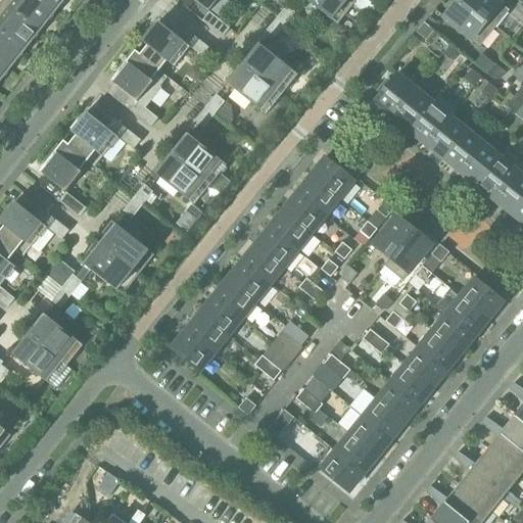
[(36,0),(2,0),(0,3),(39,34),(54,14),(36,0)]
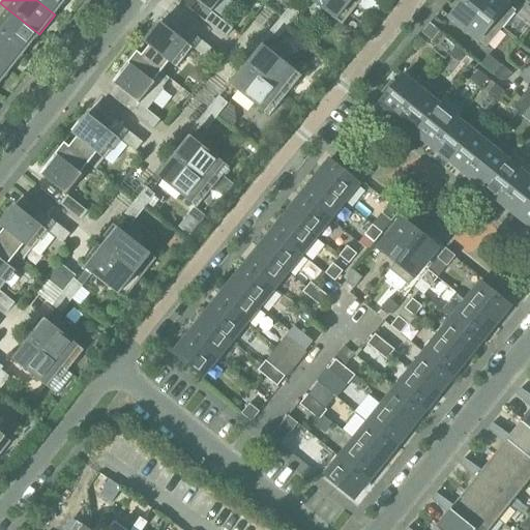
[(36,0),(55,15),(66,0),(36,0)]
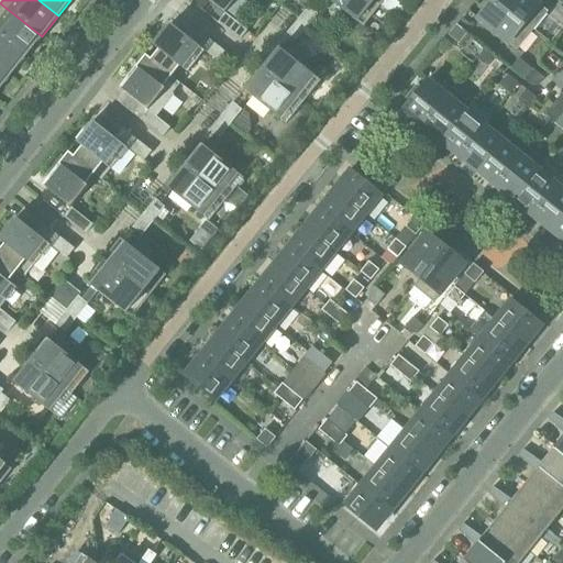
[(207,0),(224,14),(235,0),(207,0)]
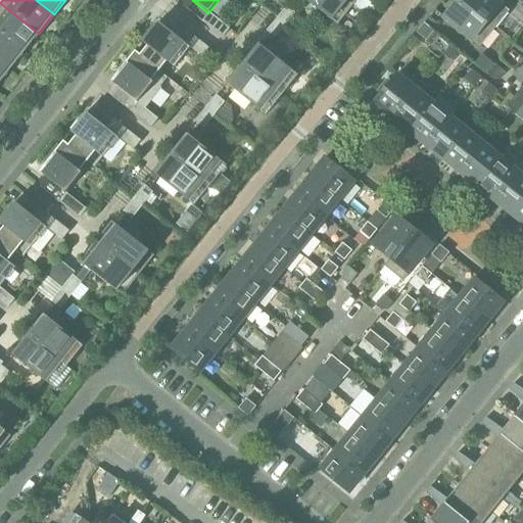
[(337,26),(352,5),(345,0),(304,0),(318,10),(331,21),(331,20),(337,26)]
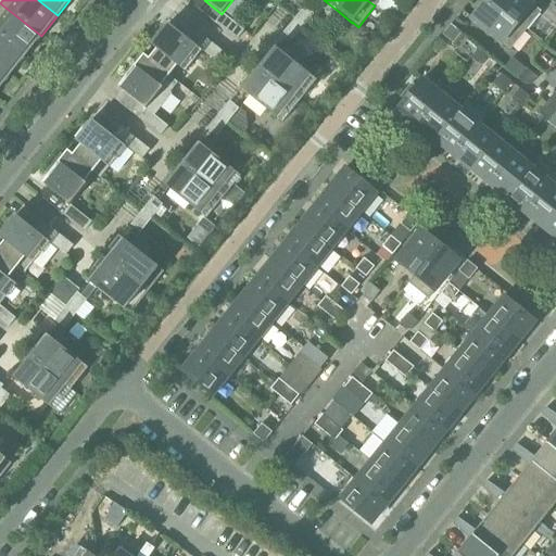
[(367,0),(375,5),(390,17),(397,8),(388,0),(367,0)]
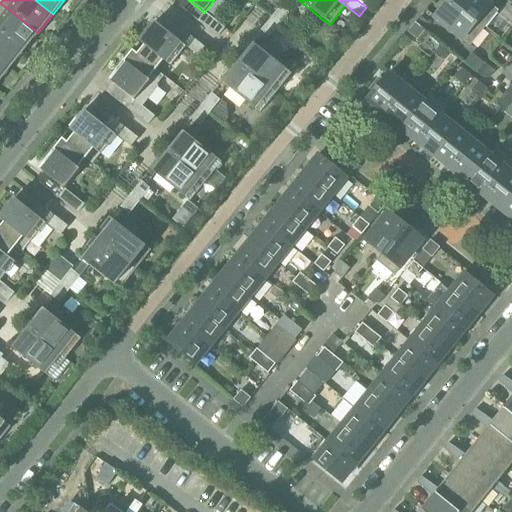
[(470,46),(484,28),(449,0),(447,0),(434,17),(470,46)]
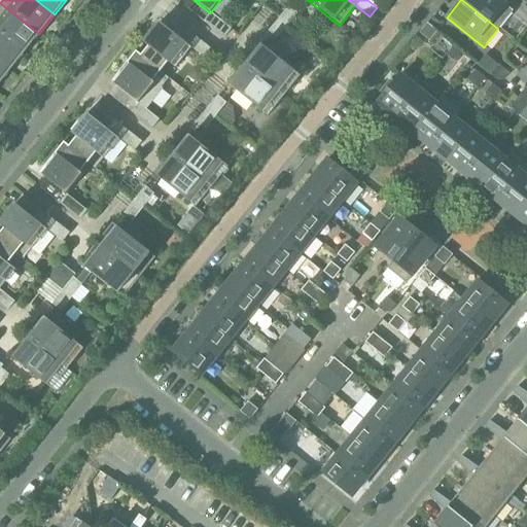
[(462,0),(498,29),(513,11),(498,0),(462,0)]
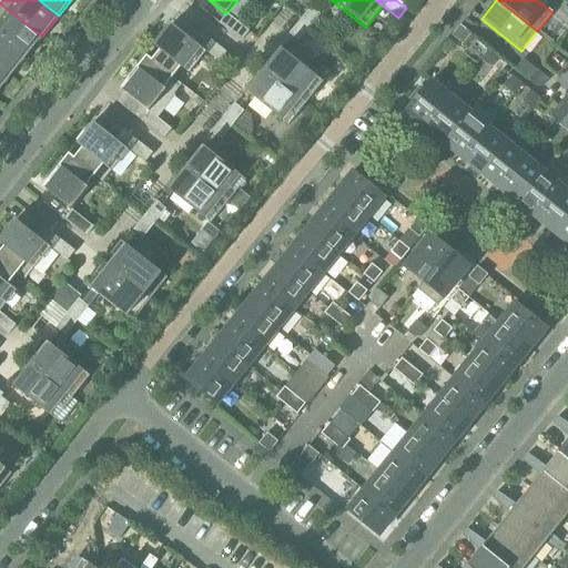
[(0,3),(0,2),(0,37),(26,58),(42,37),(0,3)]
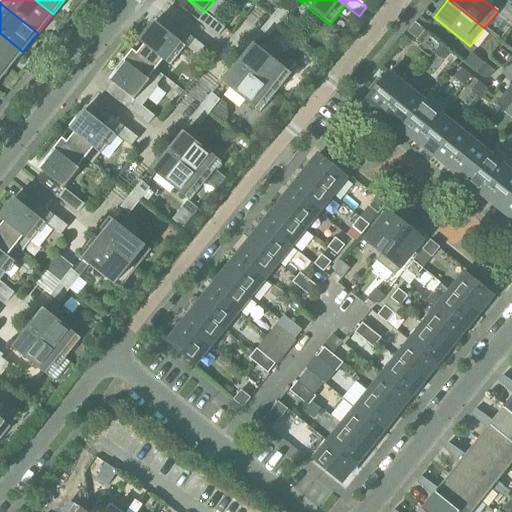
[(281,5),(271,18),(279,25),(290,12),(281,5)]
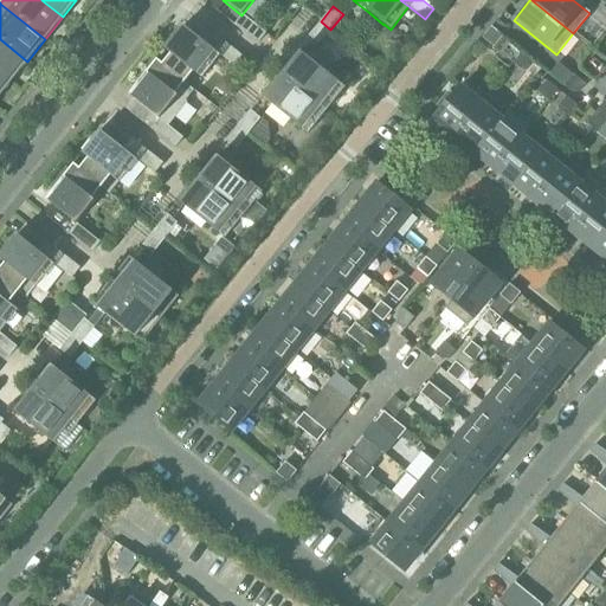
[(258,44),(265,33),(243,15),(234,25),(258,44)]
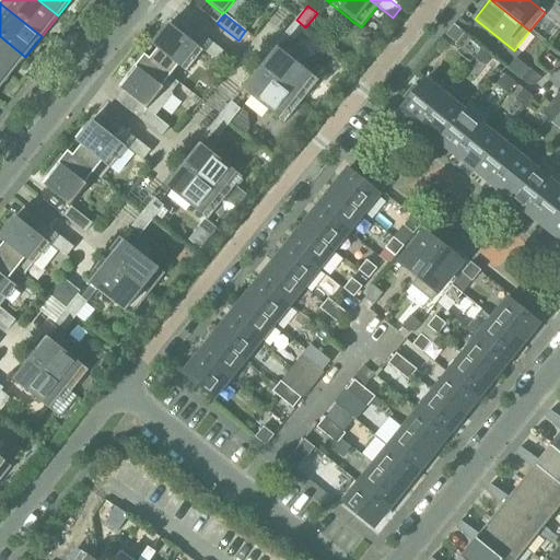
[(305,27),(296,20),(284,34),(294,42),(305,27)]
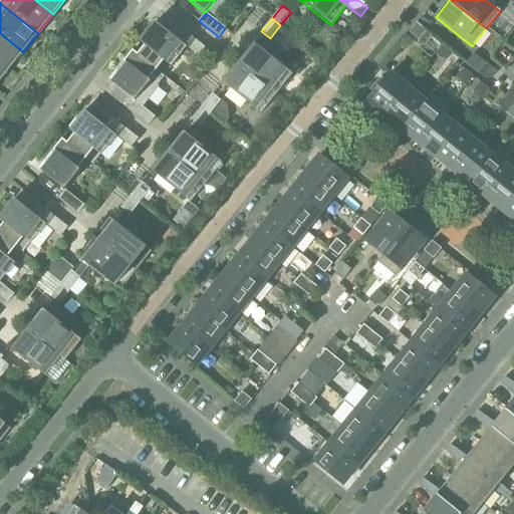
[(201,59),(208,50),(188,34),(182,43),(156,22),(140,41),(145,45),(138,54),(137,55),(156,70),(164,61),(166,62),(171,66),(186,46),(201,59)]
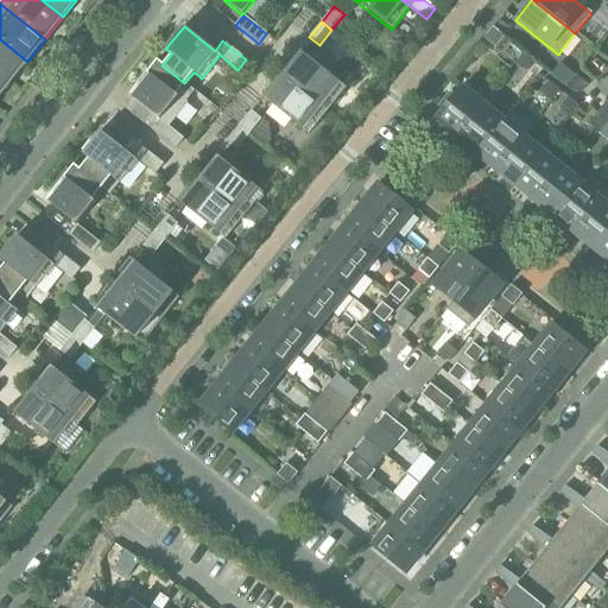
[(495,48),(505,37),(493,27),(485,38),(495,48)]
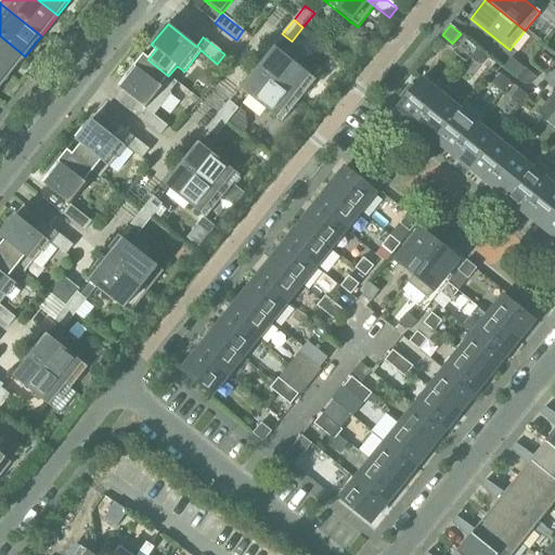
[(0,68),(9,77),(25,56),(0,36),(0,68)]
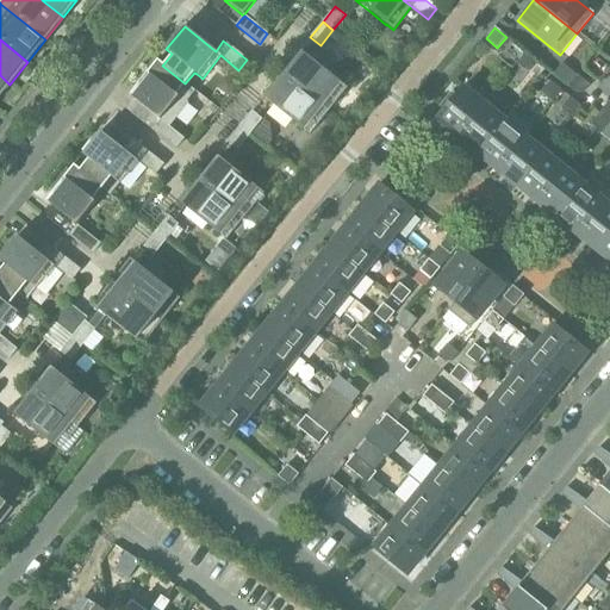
[(303,53),(284,76),(306,93),(328,111),(346,88),(340,82),(324,70),(303,53)]
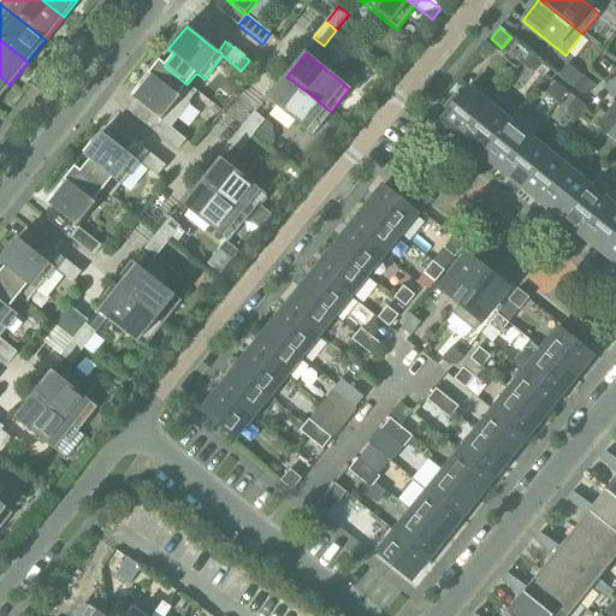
[(533,73),(543,63),(531,53),(522,64),(533,73)]
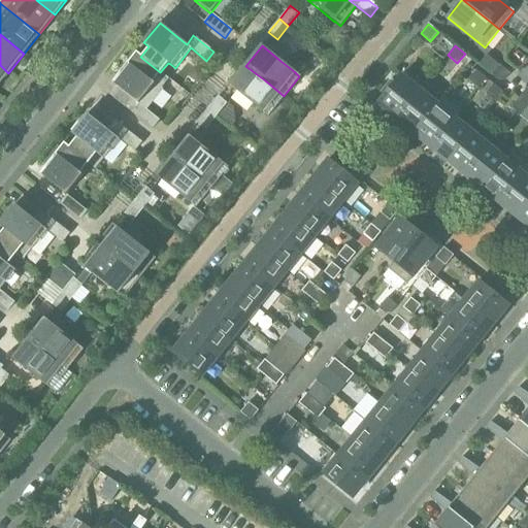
[(160,72),(140,57),(141,56),(136,52),(111,83),(138,104),(155,84),(153,83),(160,72)]
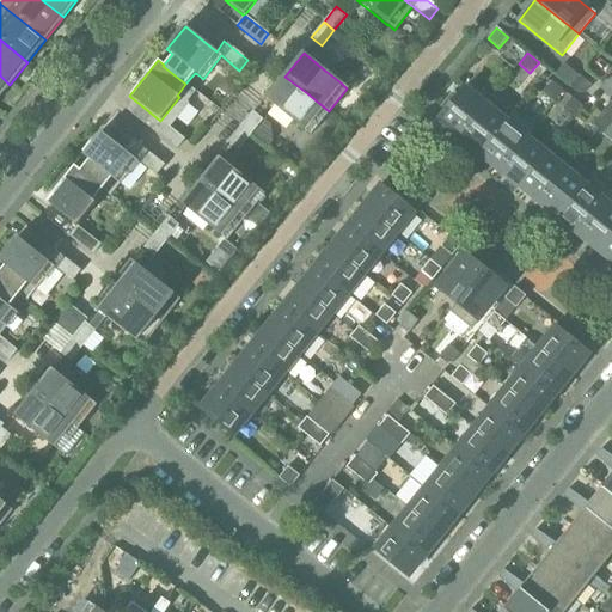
[(0,97),(10,85),(0,75),(0,97)]
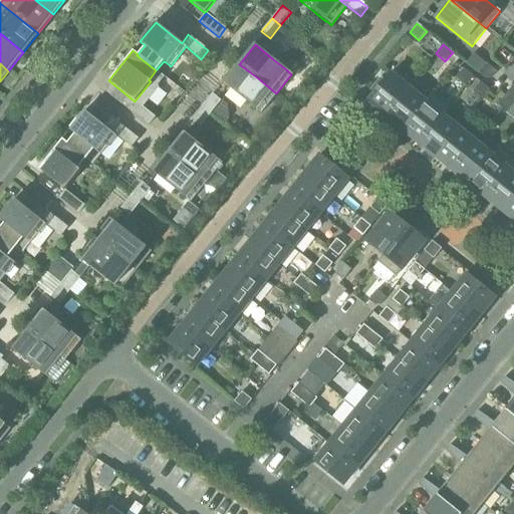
[(491,78),(497,71),(486,63),(479,73),(486,78),(491,78)]
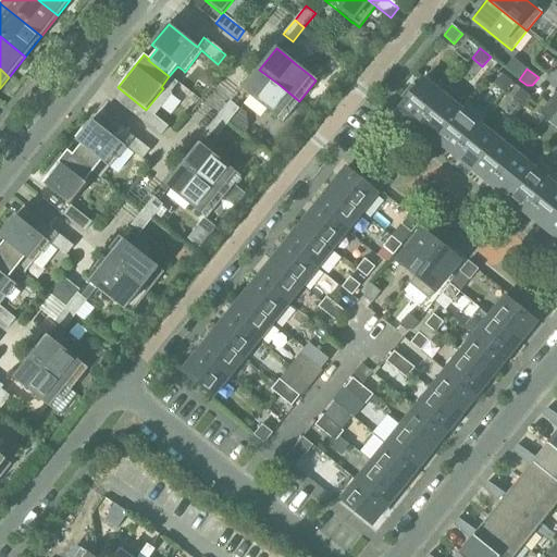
[(299,101),(280,85),(259,70),(242,90),(262,107),(276,119),(276,118),(282,122),(299,101)]
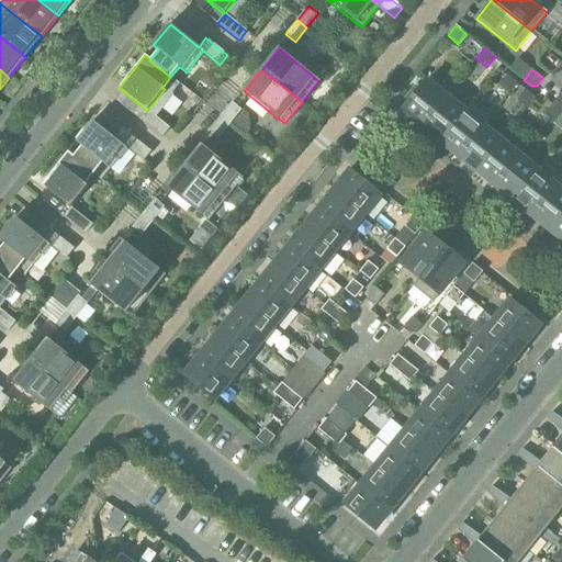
[(508,93),(517,83),(507,75),(498,86),(508,93)]
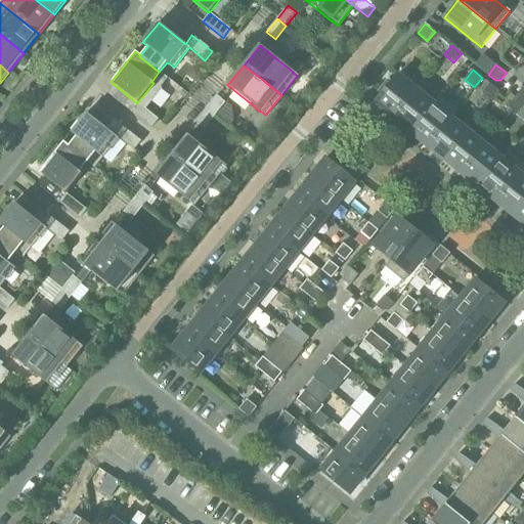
[(375,103),(393,118),(416,89),(398,75),(392,82),(388,79),(377,93),(381,96),(375,103)]
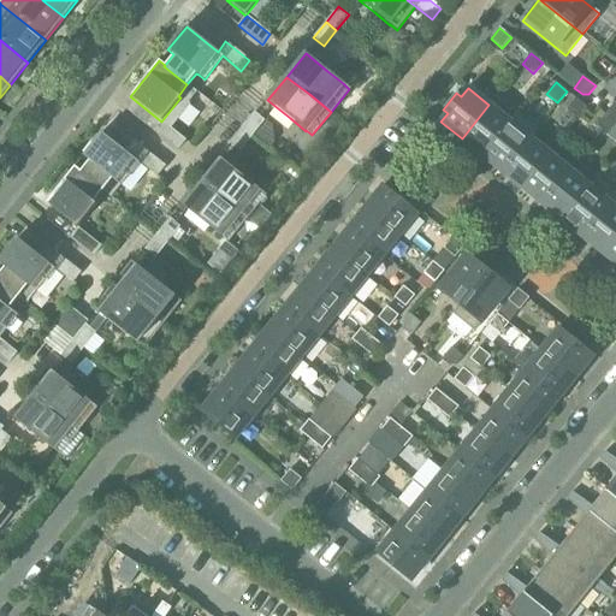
[(496,96),(489,105),(462,138),(481,155),(516,112),(496,96)]
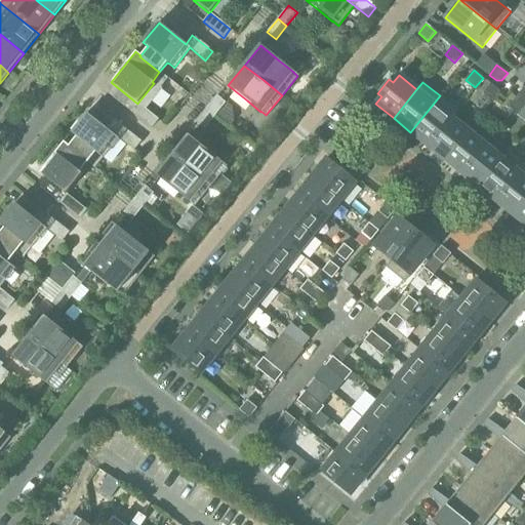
[(492,102),(500,91),(490,84),(483,93),(492,102)]
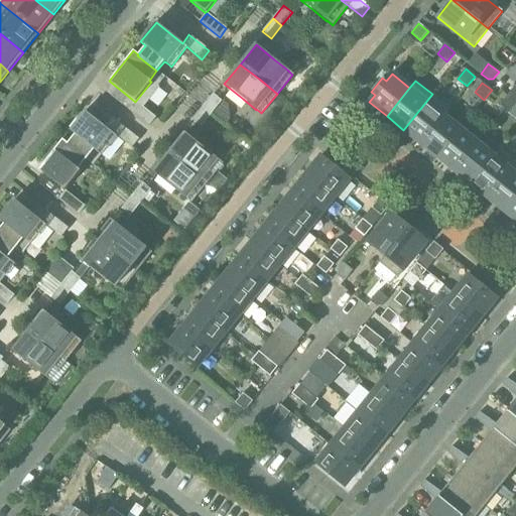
[(515,87),(507,96),(515,103),(515,87)]
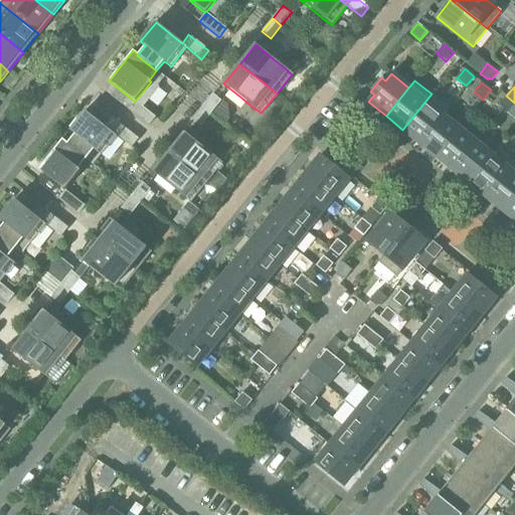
[(212,94),(202,107),(210,114),(220,101),(212,94)]
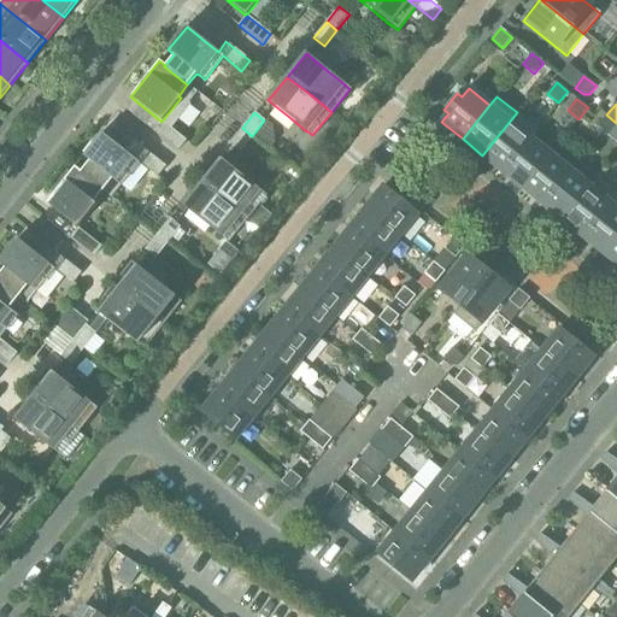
[(503,171),(530,137),(532,139),(539,129),(517,112),(482,156),(503,171)]
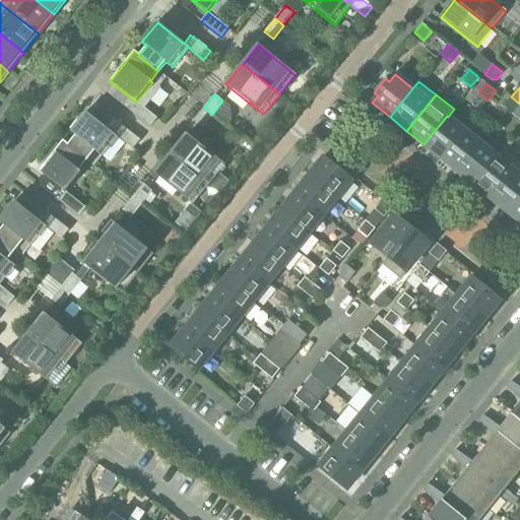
[(519,105),(519,104),(511,96),(504,106),(513,114),(519,105)]
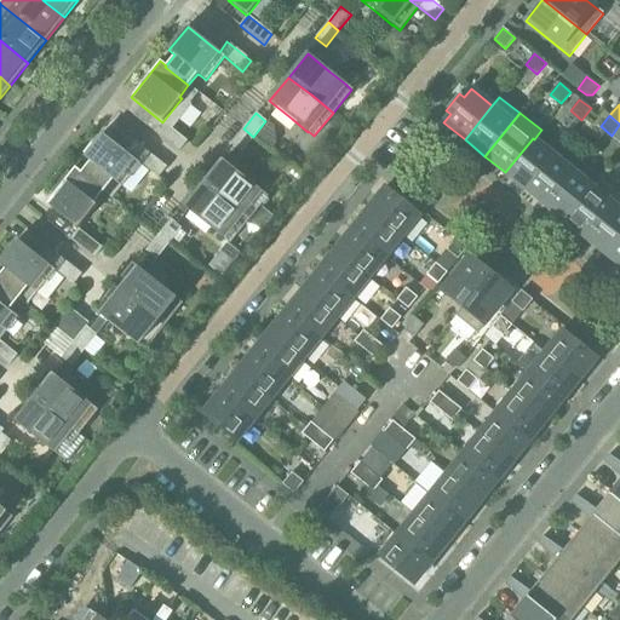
[(179,151),(187,141),(164,122),(155,132),(179,151)]
